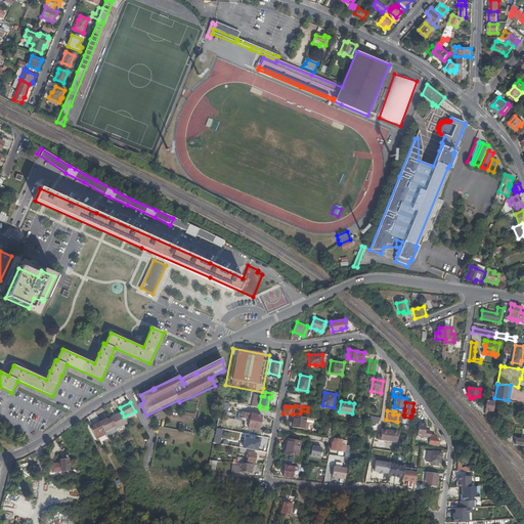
[(122,412),(112,417),(112,419),(116,426),(117,429),(127,424),(124,417),(122,412)]
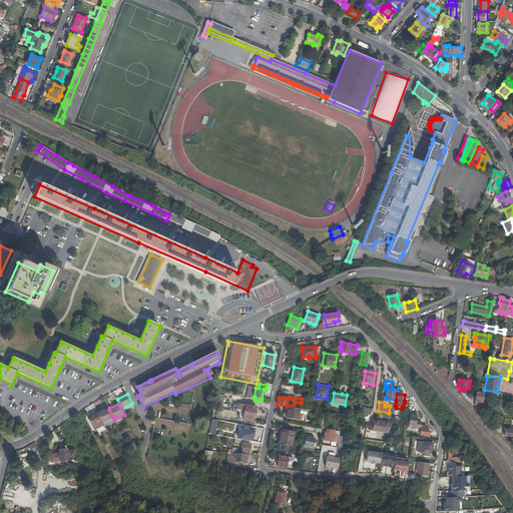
[(243,412),(245,406),(237,404),(235,411),(243,412)]
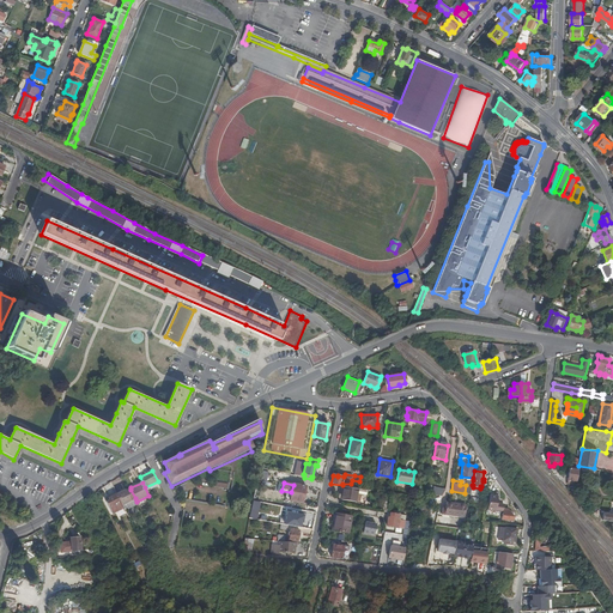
[(293,484),(293,485),(291,492),(290,499),(303,503),(305,486),(293,484)]
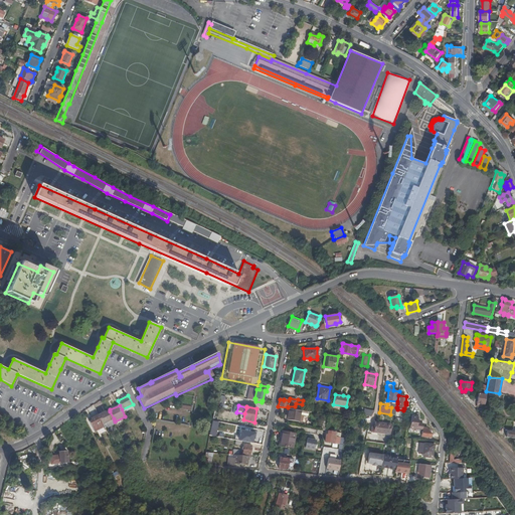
[(289,408),(287,418),(298,420),(301,410),(289,408)]
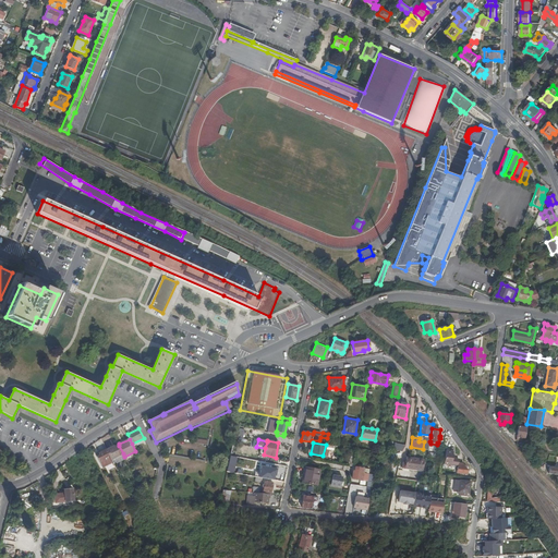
[(331,458),(334,446),(326,445),(323,456),(331,458)]
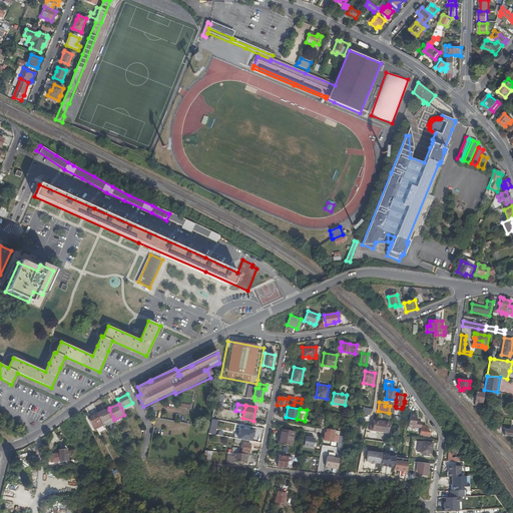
[(109,419),(106,412),(105,410),(98,414),(102,423),(109,420),(109,419)]
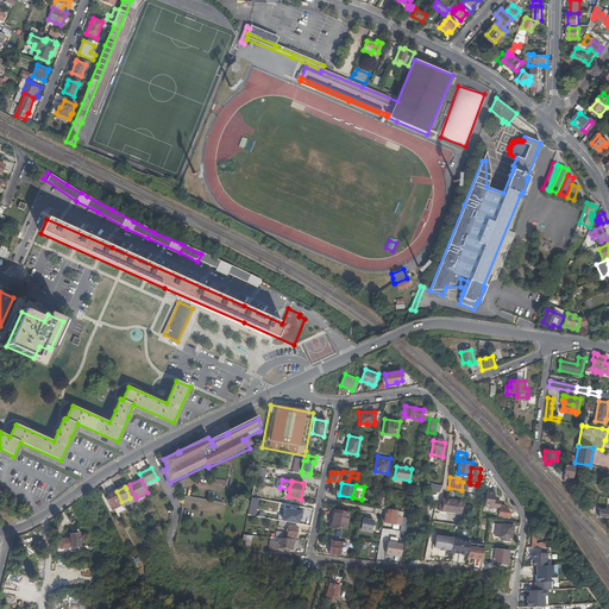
[(117,491),(115,490),(113,491),(118,501),(110,504),(112,510),(124,506),(121,502),(117,491)]
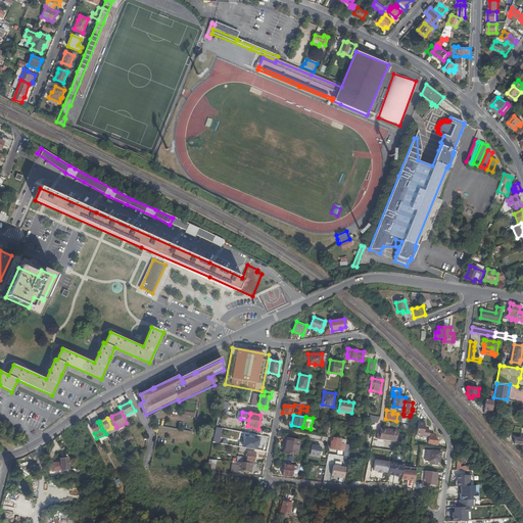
[(101,430),(97,422),(93,425),(94,427),(91,428),(94,433),(101,430)]
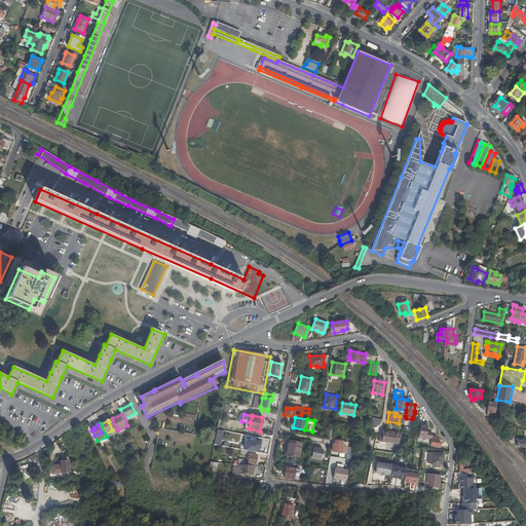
[(427,433),(427,425),(420,425),(419,438),(431,440),(433,433),(427,433)]
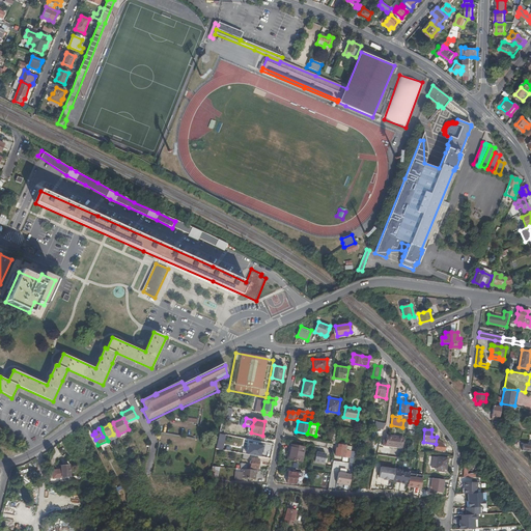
[(394,437),(393,446),(402,448),(403,438),(394,437)]
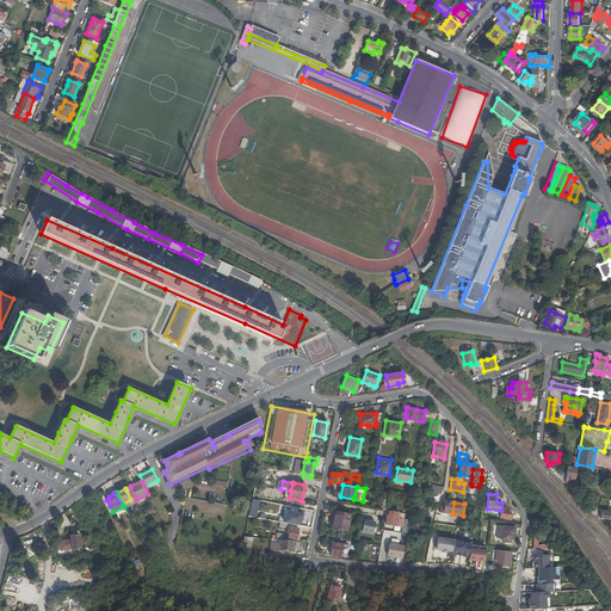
[(284,523),(285,524),(300,526),(301,513),(287,511),(284,523)]
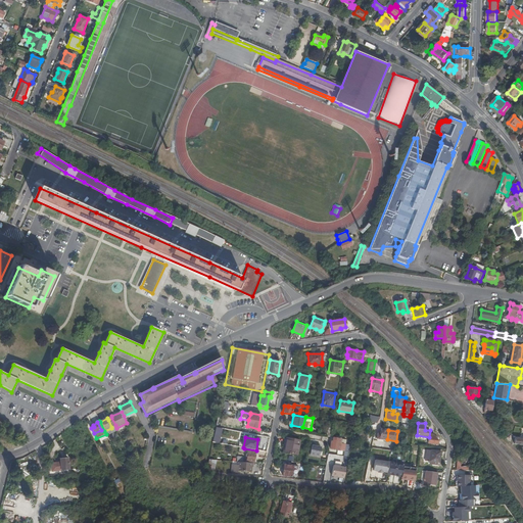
[(349,450),(350,445),(345,444),(341,443),(341,439),(333,437),(333,441),(331,441),(331,447),(345,450),(349,450)]
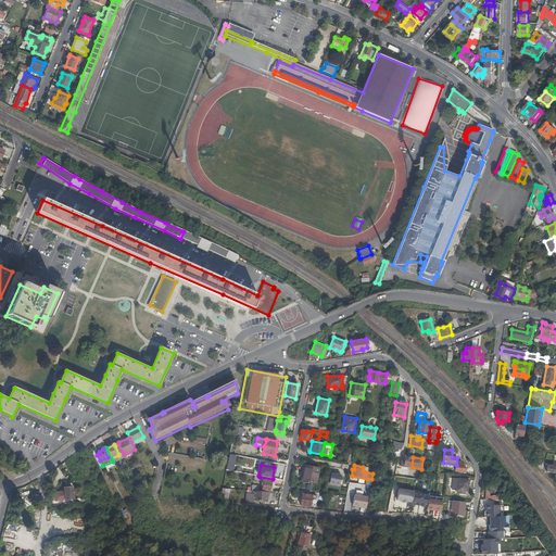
[(317,468),(305,466),(303,481),(315,483),(317,468)]
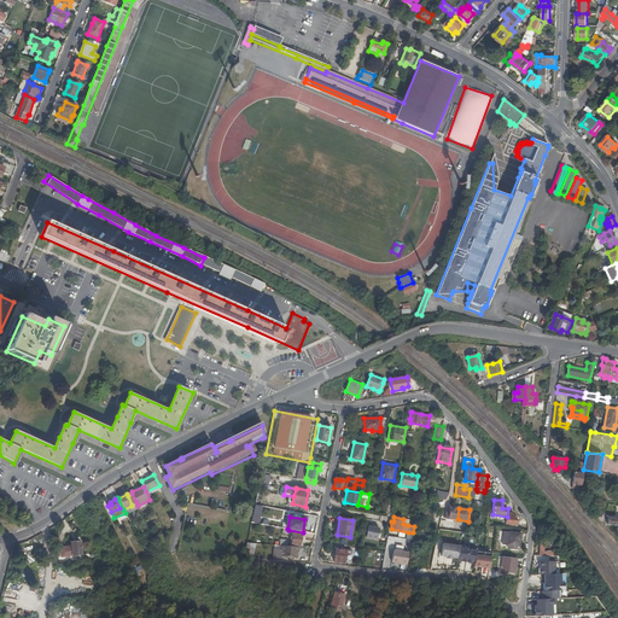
[(377,538),(379,528),(368,526),(367,537),(377,538)]
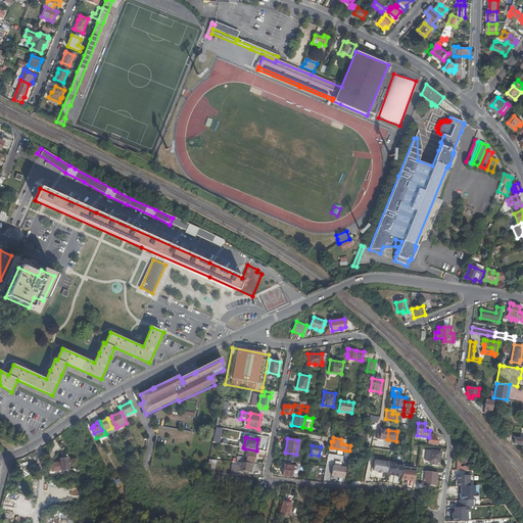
[(441,452),(431,450),(430,461),(430,463),(434,463),(434,464),(437,465),(437,462),(440,462),(441,452)]
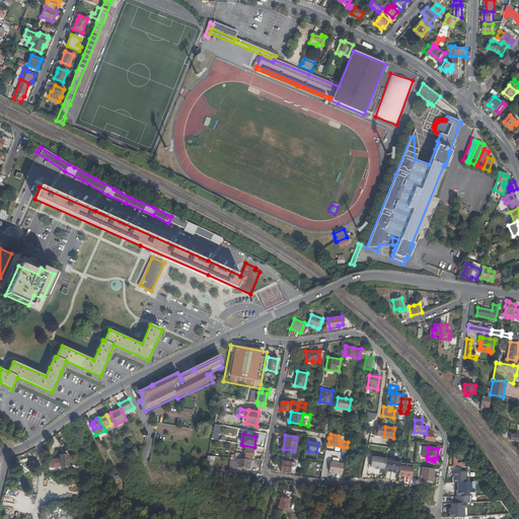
[(251,458),(252,449),(244,448),(244,451),(243,451),(243,454),(244,454),(244,458),(251,458)]
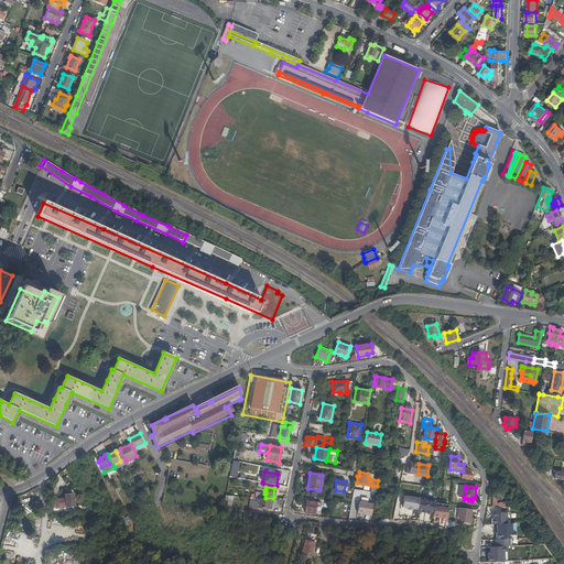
[(57,507),(75,505),(74,494),(65,494),(65,498),(56,499),(57,507)]
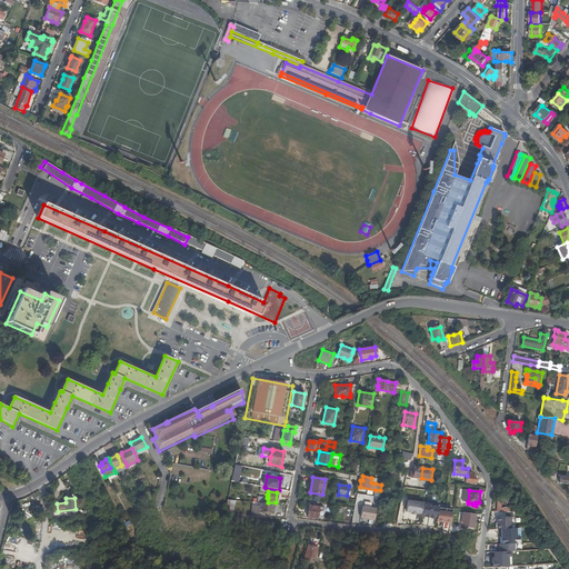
[(513,511),(513,508),(509,508),(510,502),(510,498),(500,498),(500,500),(497,500),(497,511),(513,511)]
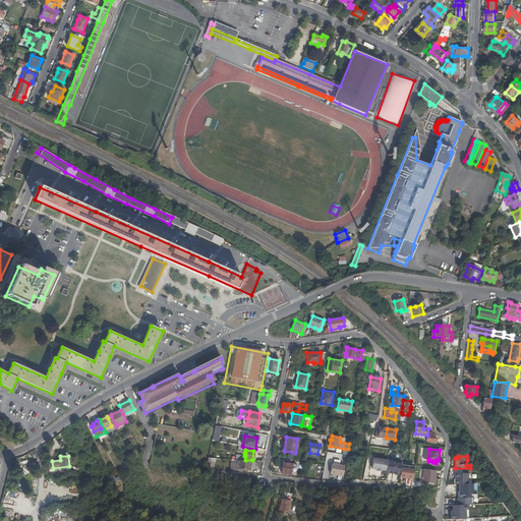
[(382,471),(387,472),(388,461),(373,459),(372,469),(377,470),(382,471)]
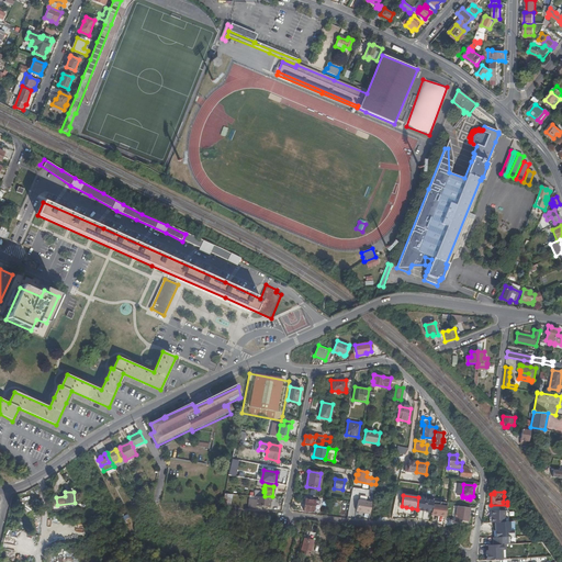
[(271,502),(271,497),(260,496),(256,496),(255,501),(248,501),(248,508),(256,508),(256,506),(268,507),(268,502),(270,502),(271,502)]
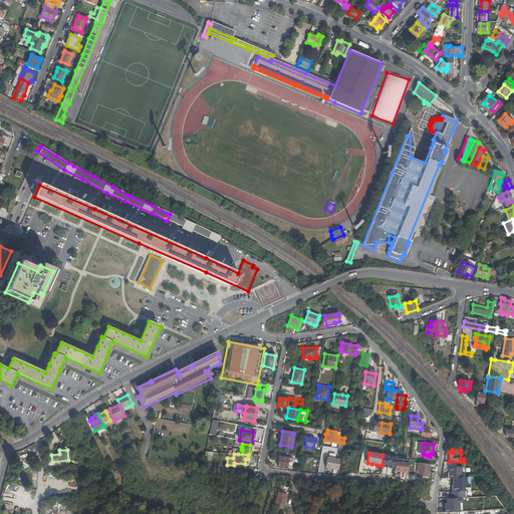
[(205,455),(203,463),(211,465),(212,456),(205,455)]
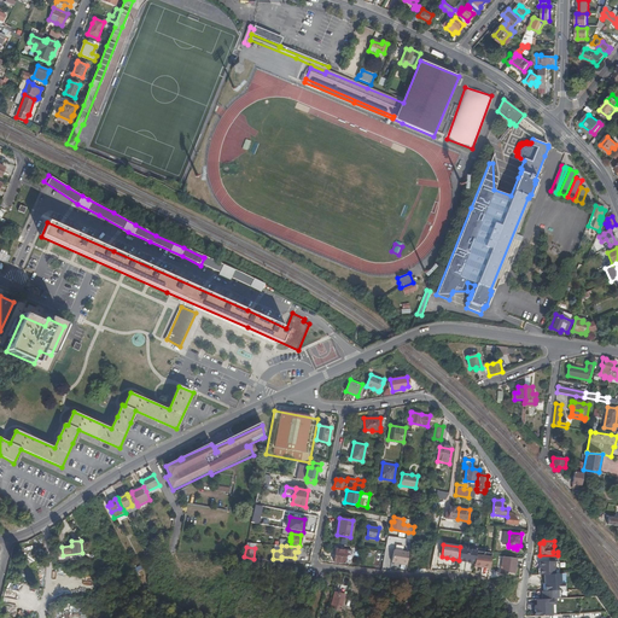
[(348,561),(349,551),(336,549),(334,563),(345,564),(345,561),(348,561)]
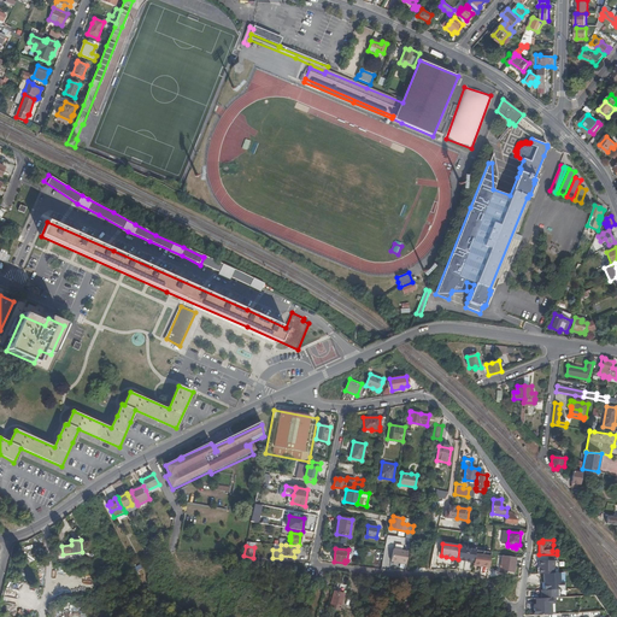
[(392,560),(406,563),(409,552),(394,548),(392,560)]
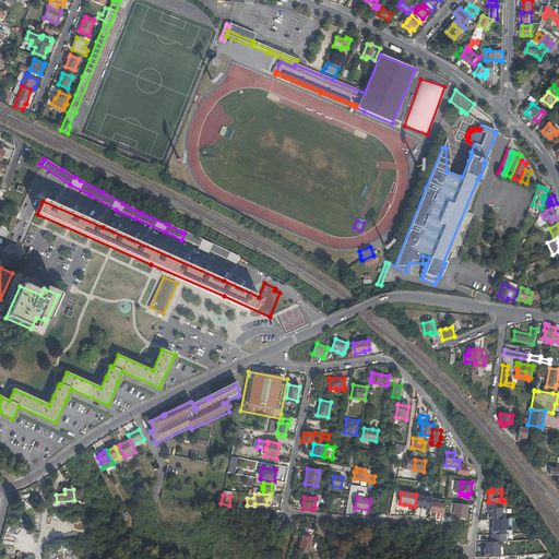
[(431,500),(429,513),(443,514),(444,502),(431,500)]
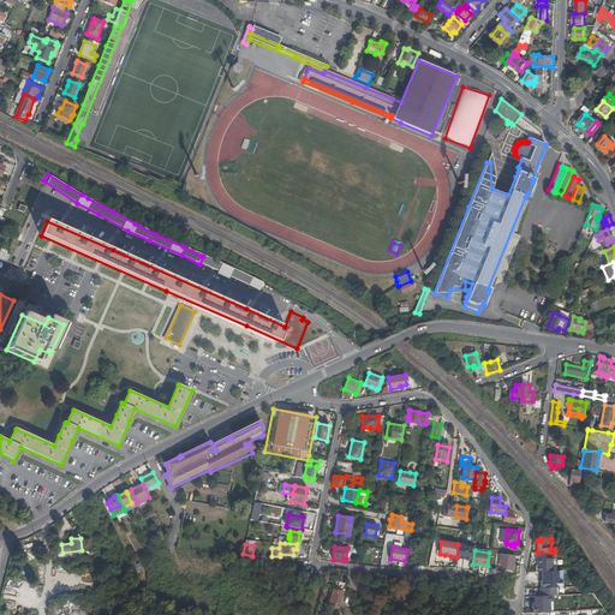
[(514,555),(501,554),(499,571),(506,571),(506,569),(512,571),(514,555)]
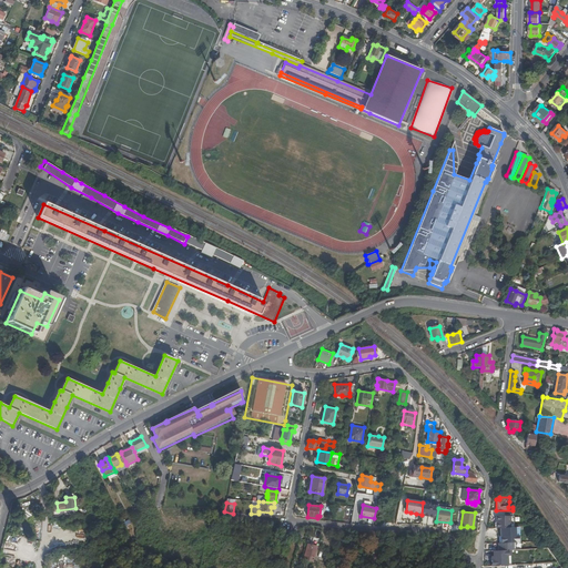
[(510,516),(497,516),(497,528),(510,528),(510,516)]
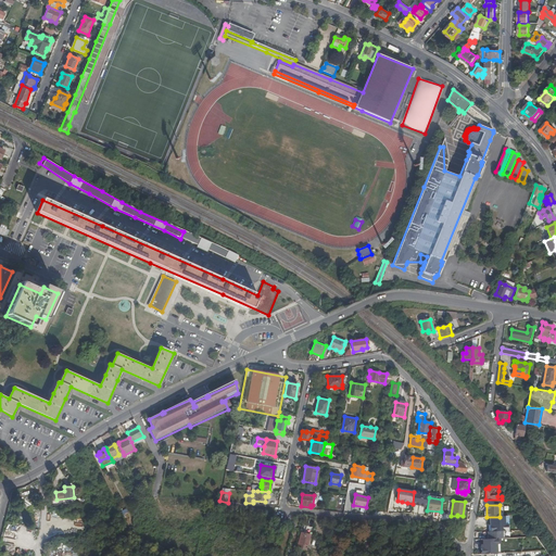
[(299,543),(308,545),(313,528),(304,527),(303,533),(301,533),(299,543)]
